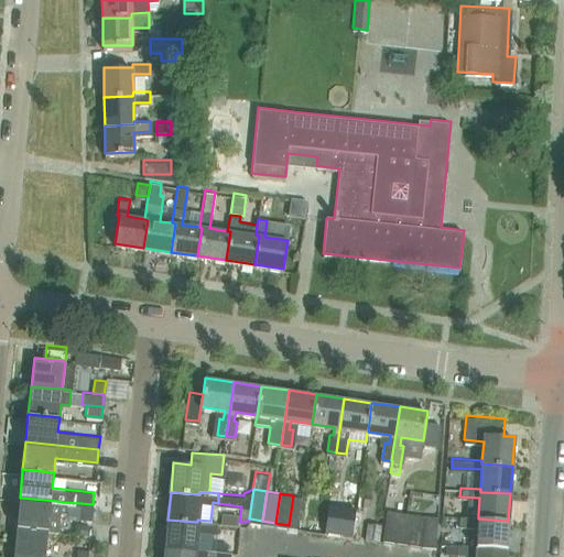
[(57,501),(20,498),(17,525),(47,528),(55,530),(57,511),(62,511),(63,502),(57,501)]
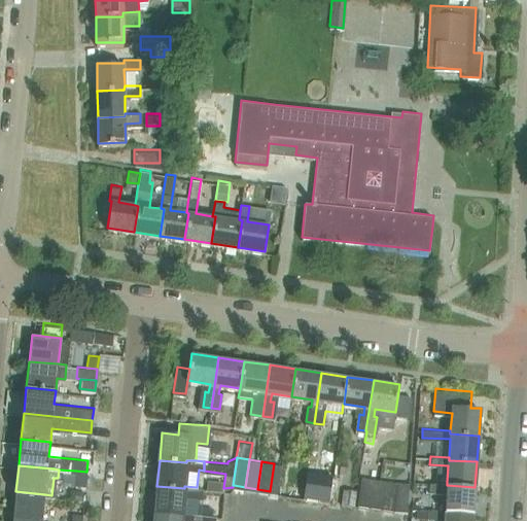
[(304,495),(328,498),(331,473),(307,470),(304,495)]
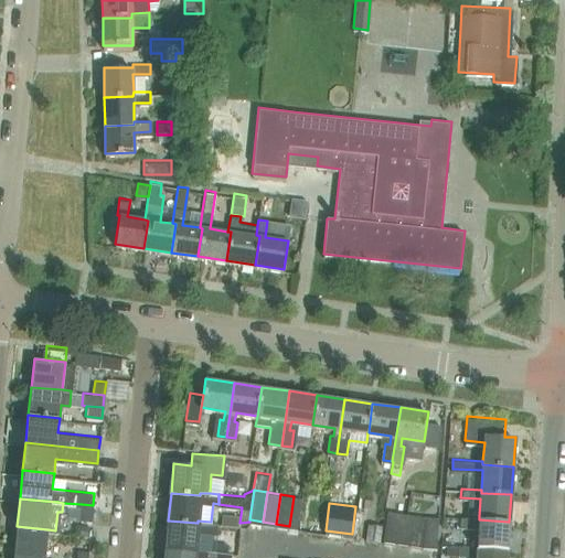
[(92,518),(93,505),(82,504),(81,517),(92,518)]
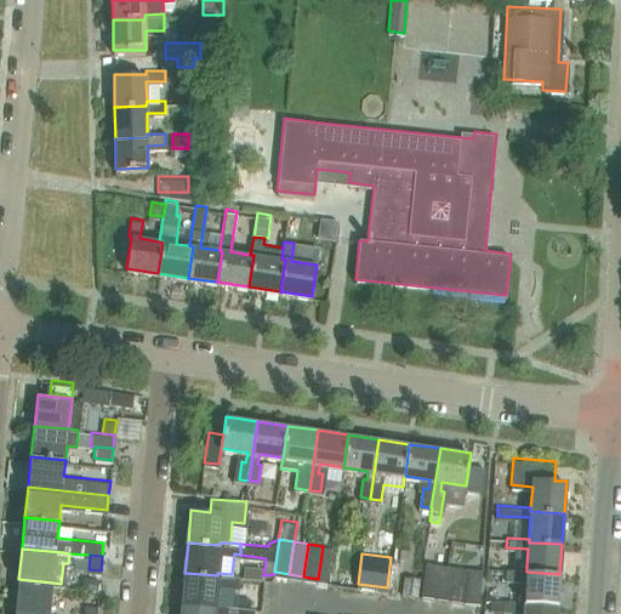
[(437,596),(442,563),(427,561),(422,593),(437,596)]
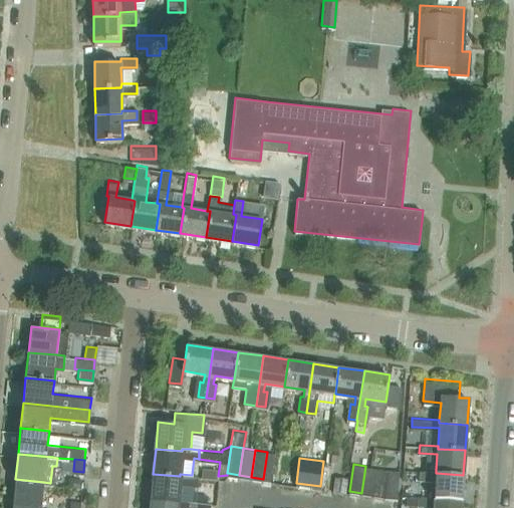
[(376,467),(365,466),(361,493),(372,495),(376,467)]
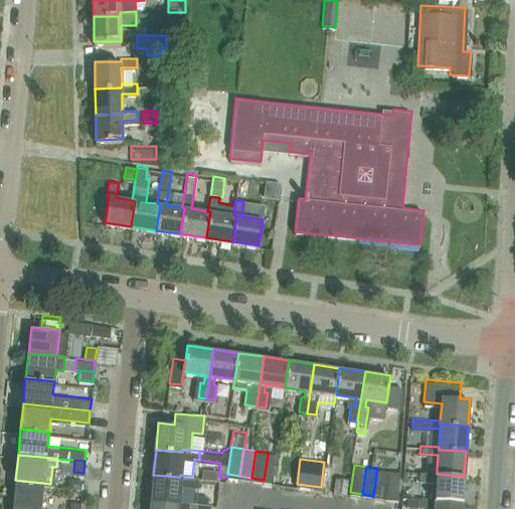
[(385,498),(389,473),(389,470),(377,468),(373,496),(385,498)]
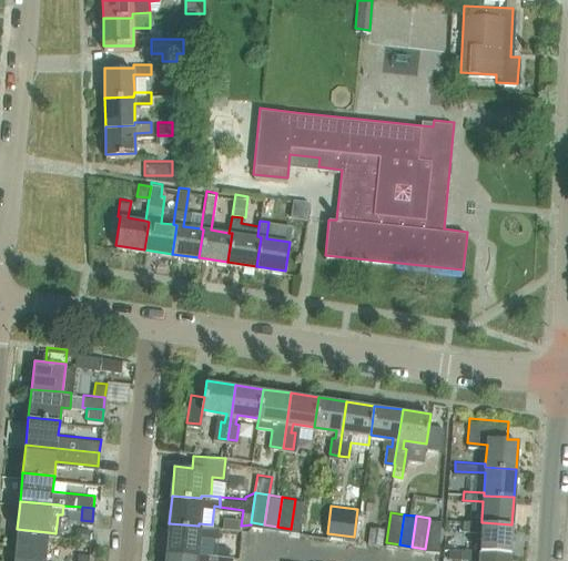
[(482,522),(482,519),(463,518),(462,528),(482,529),(480,548),(479,550),(510,552),(511,524),(482,522)]
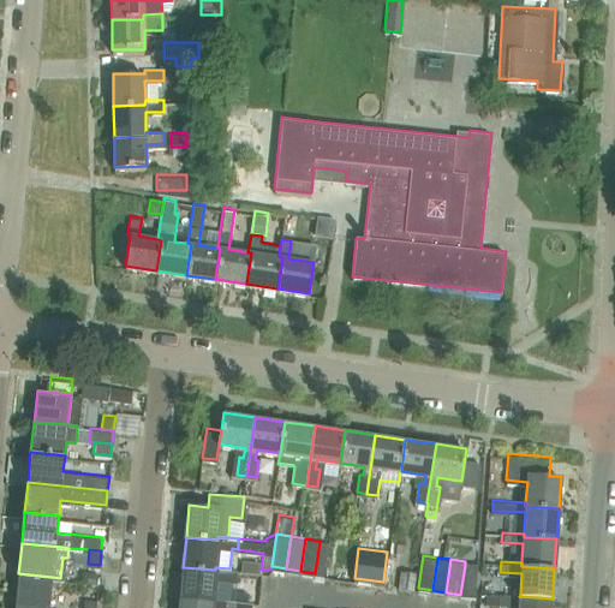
[(478,566),(465,565),(460,595),(473,596),(478,566)]
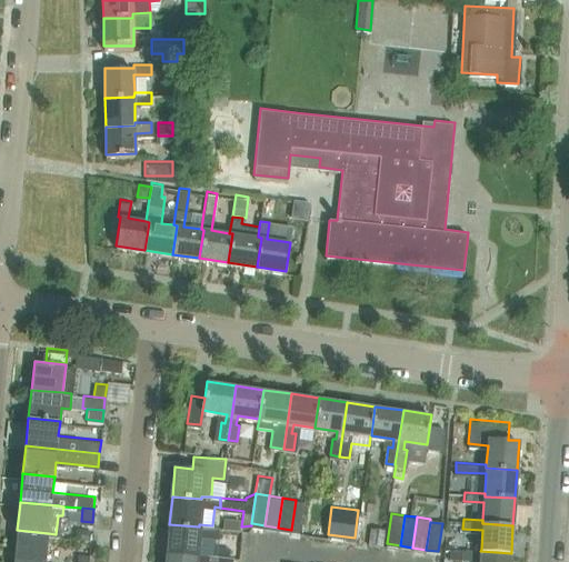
[(196,555),(197,552),(198,533),(217,535),(218,525),(212,525),(199,524),(199,527),(169,524),(167,552),(196,555)]
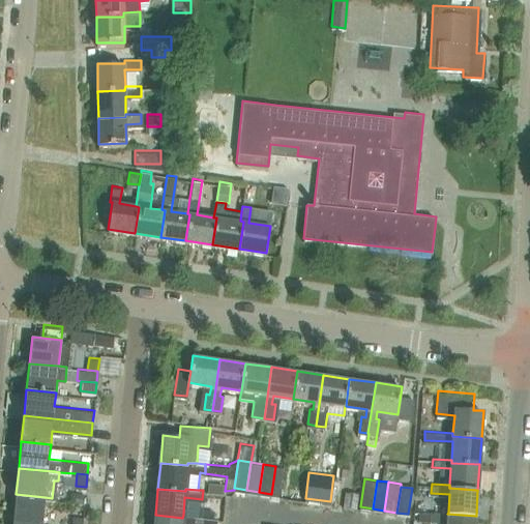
[(346,489),(343,503),(356,506),(360,492),(346,489)]
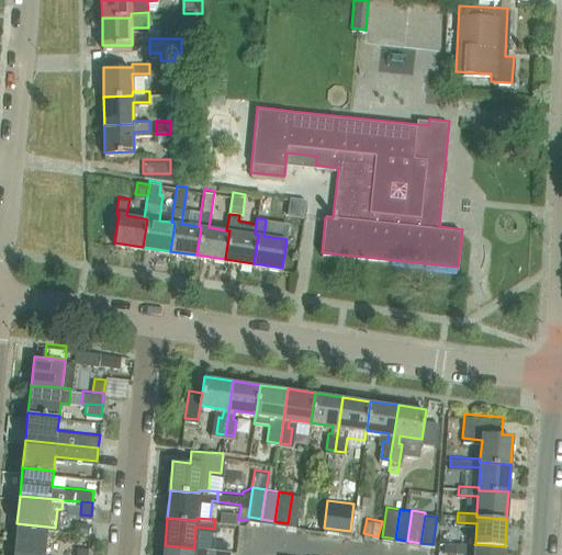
[(90,521),(77,520),(76,531),(89,532),(90,521)]
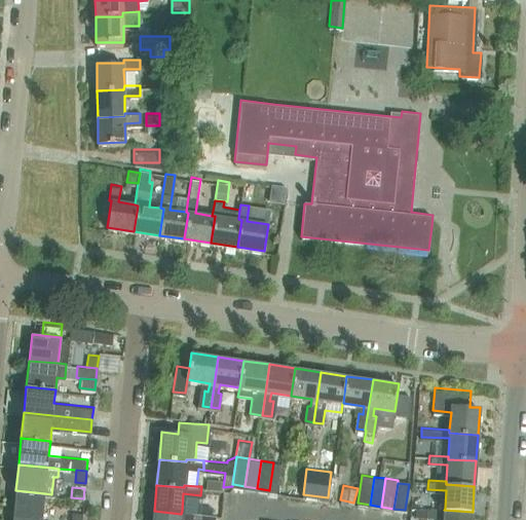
[(12,516),(42,519),(44,493),(15,490),(12,516)]
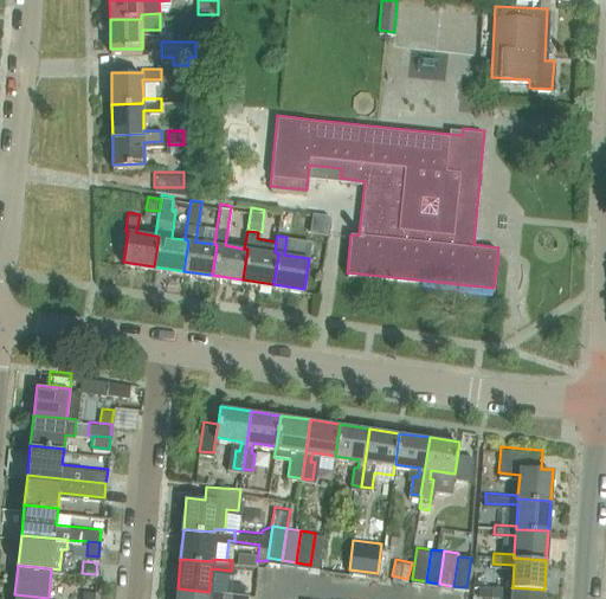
[(230,590),(245,591),(245,581),(231,580),(230,590)]
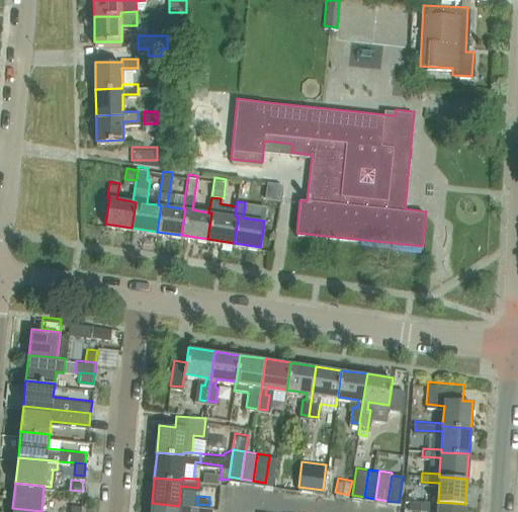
[(437,502),(438,500),(420,498),(419,507),(437,508),(437,511),(464,511),(465,504),(437,502)]
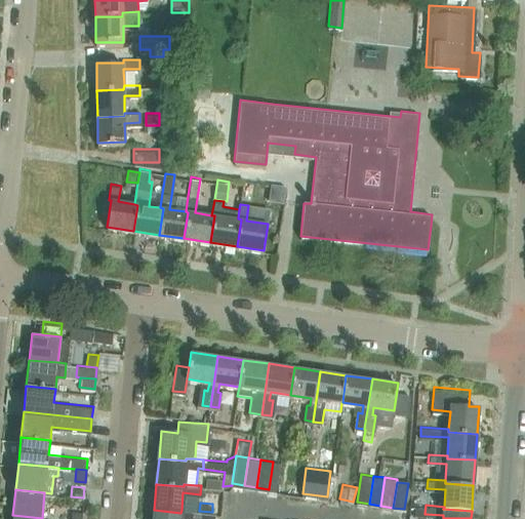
[(81,518),(82,511),(72,510),(71,518),(81,518)]
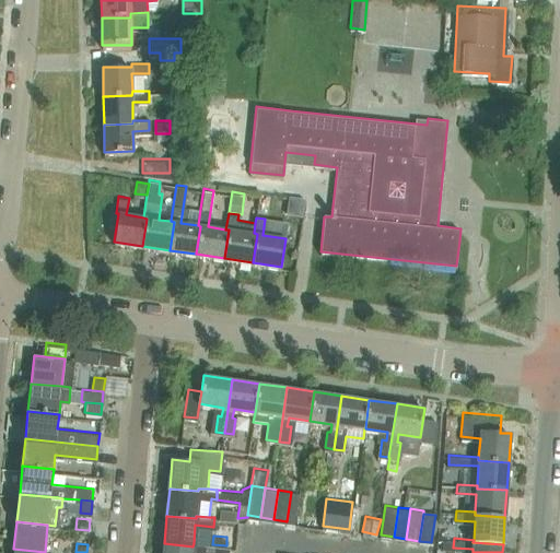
[(164,543),(163,552),(191,552),(193,552),(197,552),(230,552),(231,546),(226,545),(212,544),(194,543),(193,546),(164,543)]
